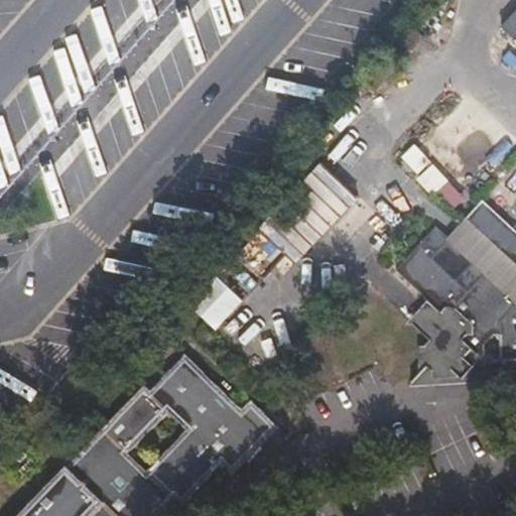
[(515,13),(503,29),(515,40),(515,13)]
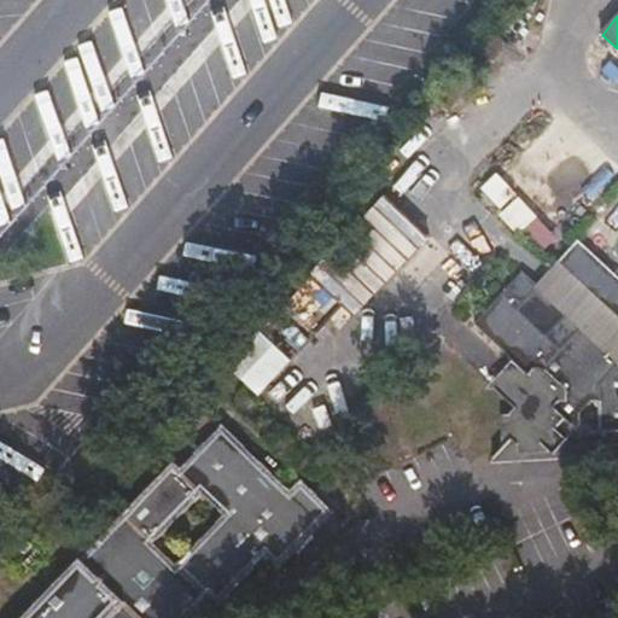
[(496,178),(483,192),(501,209),(514,194),(496,178)]
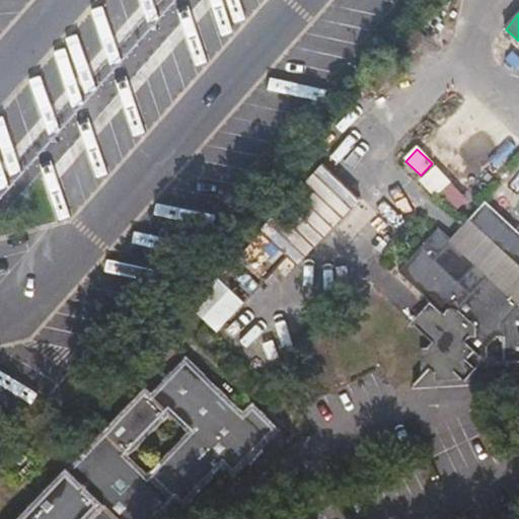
[(290,187),(298,195),(325,165),(316,157),(290,187)]
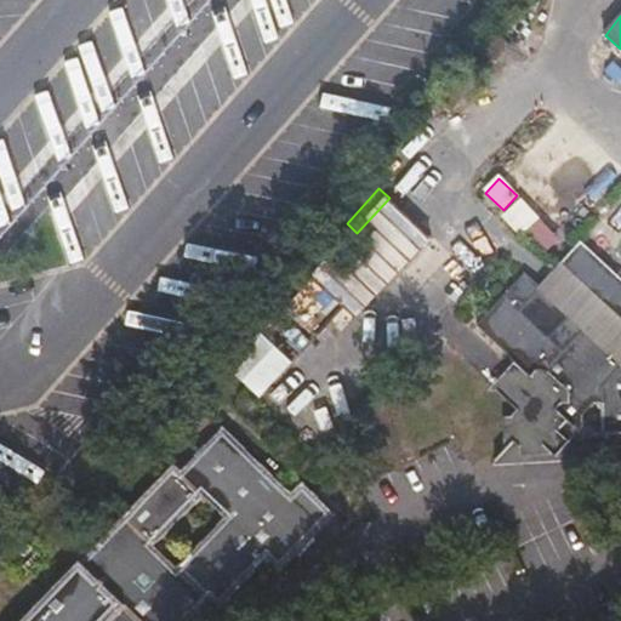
[(346,245),(314,278),(354,317),(431,238),(389,198),(357,233),(346,245)]
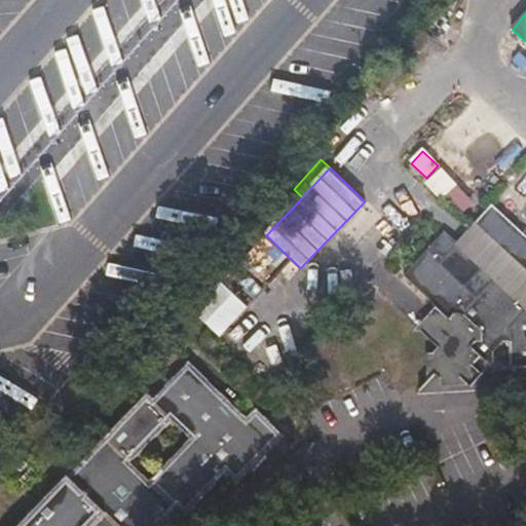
[(442,170),(427,184),(442,199),(457,185),(442,170)]
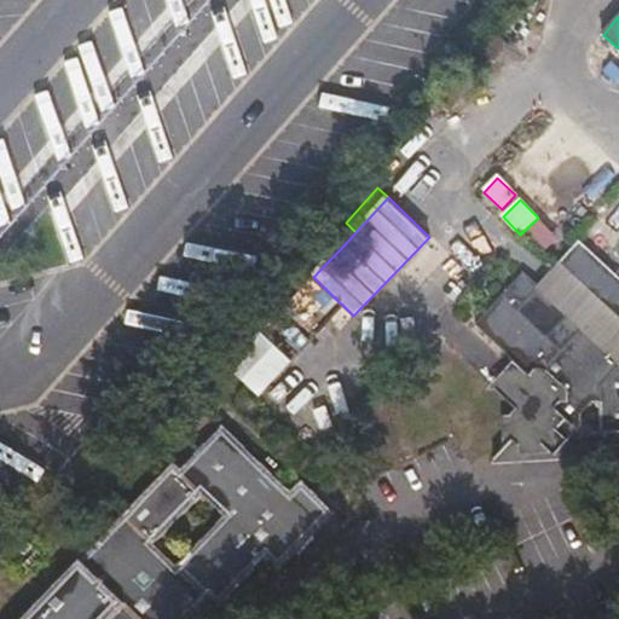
[(346,223),(334,235),(345,244),(356,232),(346,223)]
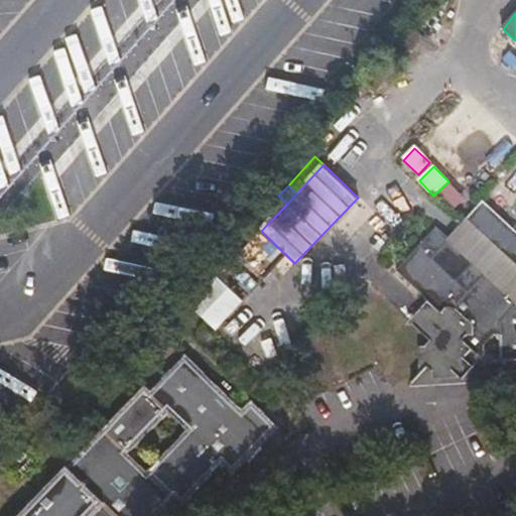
[(515,230),(483,200),(467,218),(515,263),(515,230)]
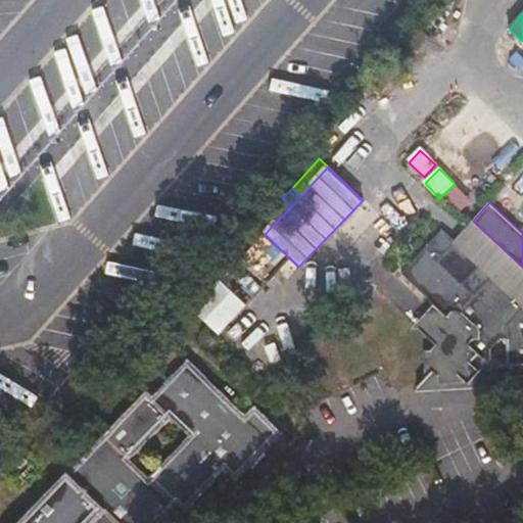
[(522,267),(473,221),(455,240),(522,302),(522,267)]
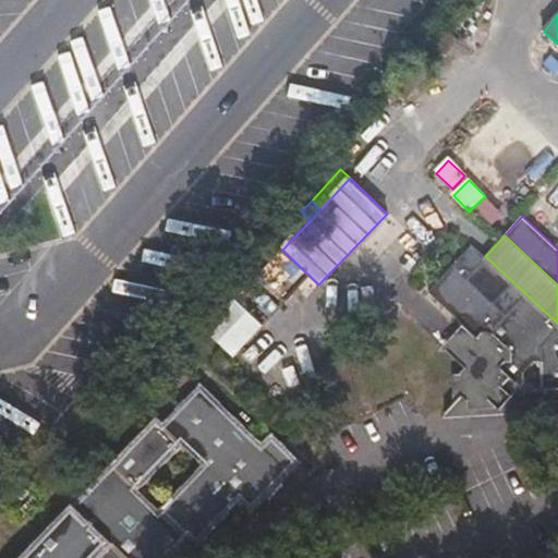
[(472,243),(427,292),(464,325),(469,330),(448,352),(466,370),(462,374),(462,397),(468,402),(489,400),(499,409),(524,385),(523,373),(522,364),(536,362),(542,362),(541,389),(557,388),(557,323),(485,256),(472,243)]
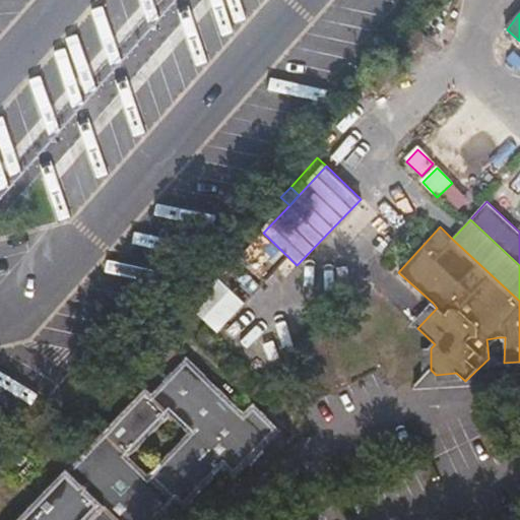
[(263,233),(251,245),(286,277),(297,265),(263,233)]
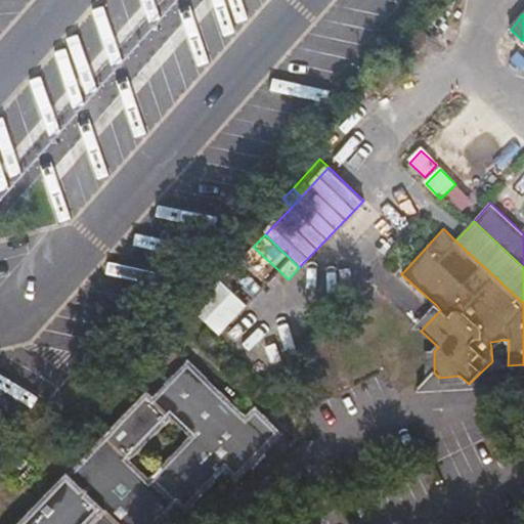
[(221,280),(194,309),(221,334),(248,306),(221,280)]
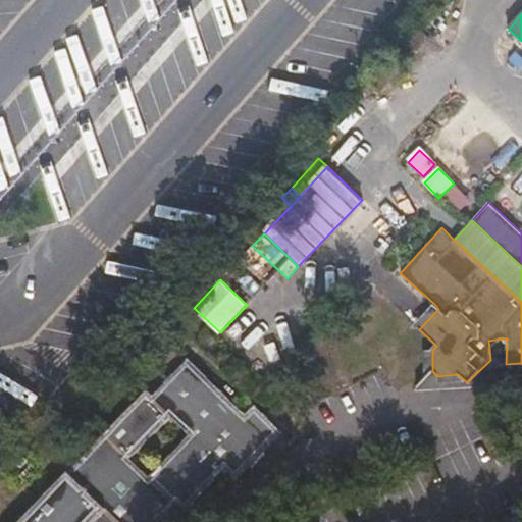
[(417,329),(419,329),(438,309),(434,304),(415,323),(417,325),(417,329)]
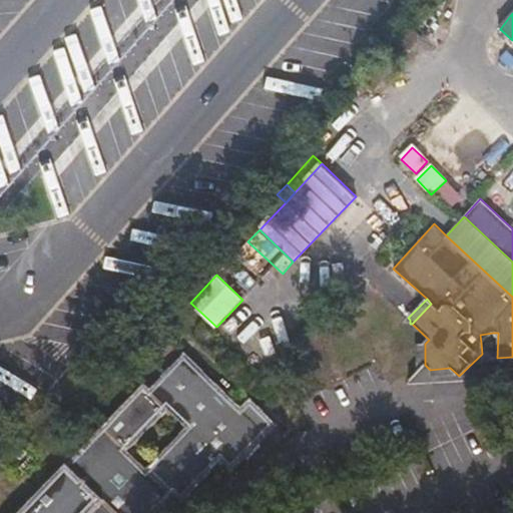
[(480,335),(481,343),(493,333),(480,335)]
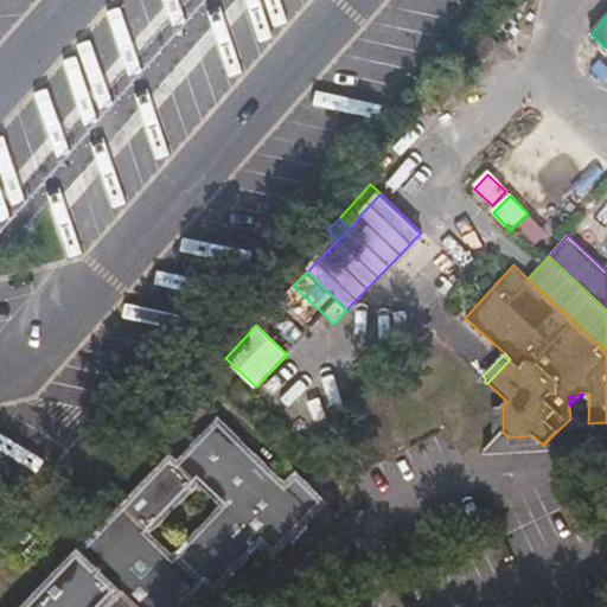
[(492,407),(493,442),(503,432),(503,407),(492,407)]
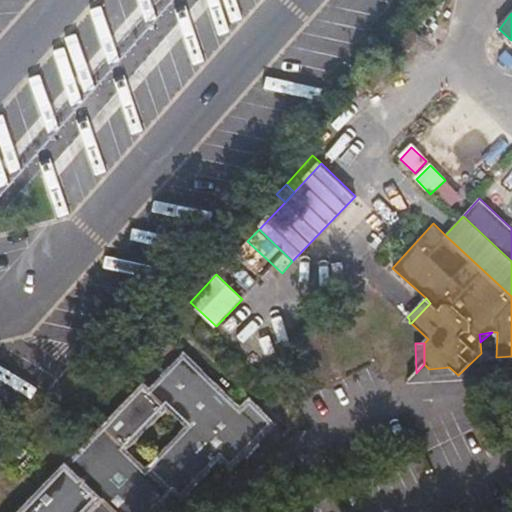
[(231,472),(278,424),(251,398),(241,406),(185,351),(148,390),(142,385),(17,511),(148,511),(169,491),(179,501),(221,461),(231,472)]
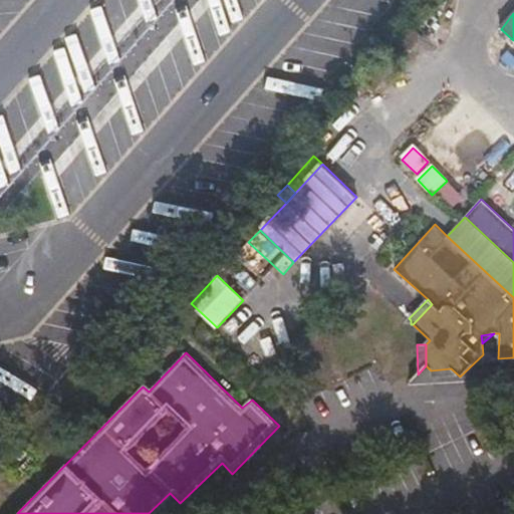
[(432,378),(460,376),(451,368),(431,370),(432,378)]
